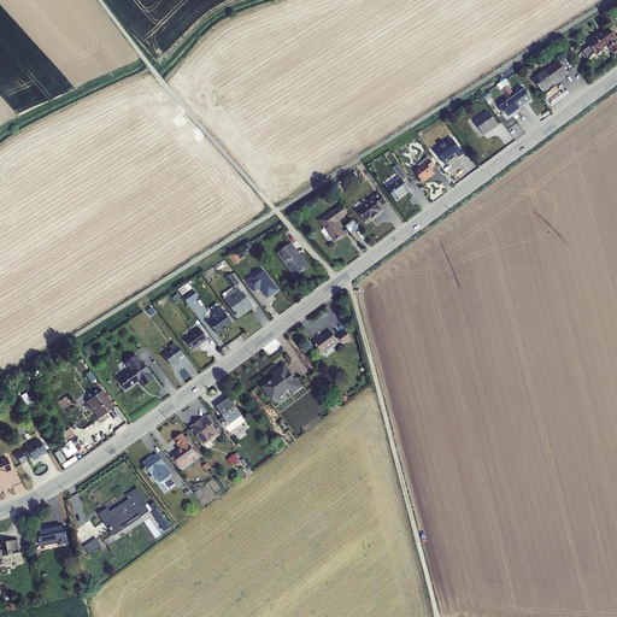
[(616,39),(609,28),(589,42),(591,46),(595,53),(598,56),(604,50),(603,48),(607,46),(613,54),(616,51),(616,41),(616,40),(616,39)]
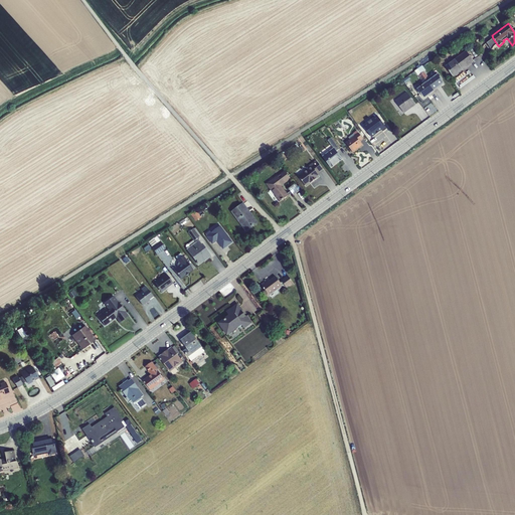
[(494,46),(497,44),(493,38),(487,43),(492,50),(494,46)]
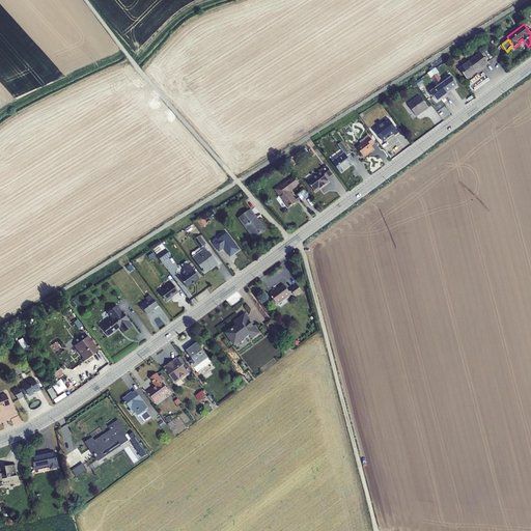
[(488,47),(484,51),(491,59),(496,55),(488,47)]
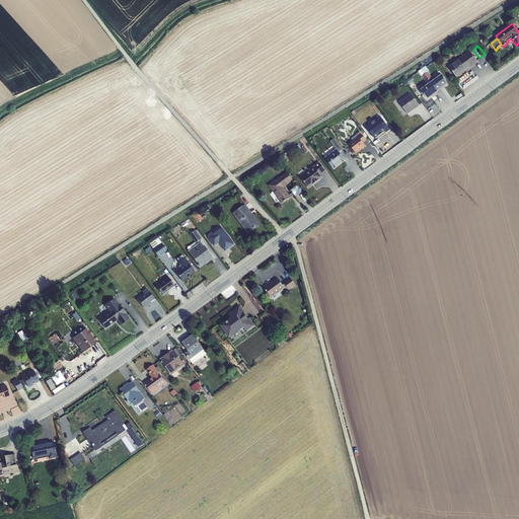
[(449,67),(457,77),(477,62),(469,51),(449,67)]
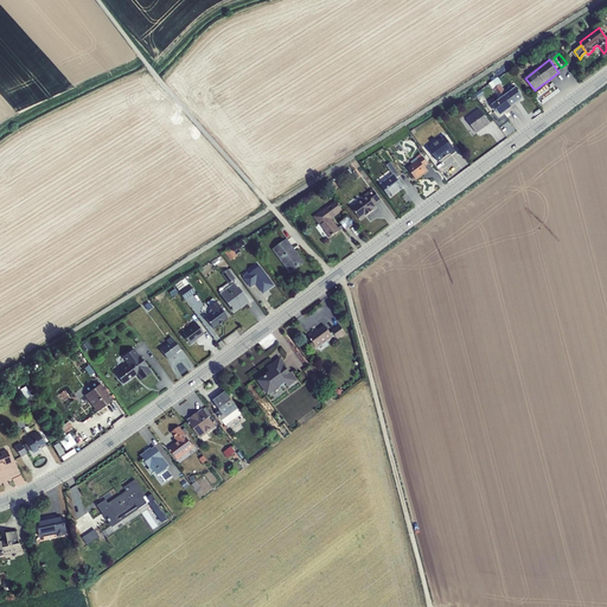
[(497,87),(504,96),(508,94),(500,84),(499,84),(497,87)]
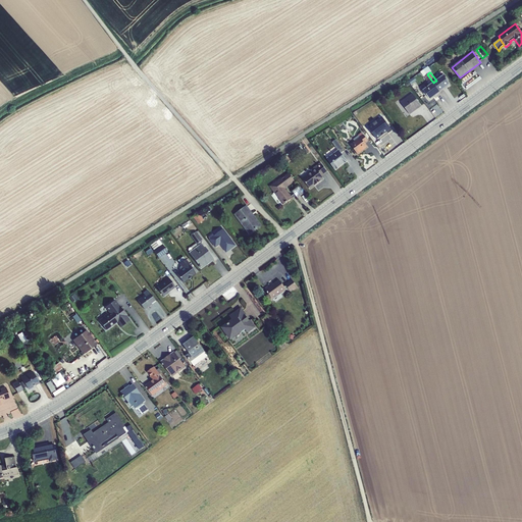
[(429,86),(433,83),(427,74),(424,76),(428,82),(427,83),(429,86)]
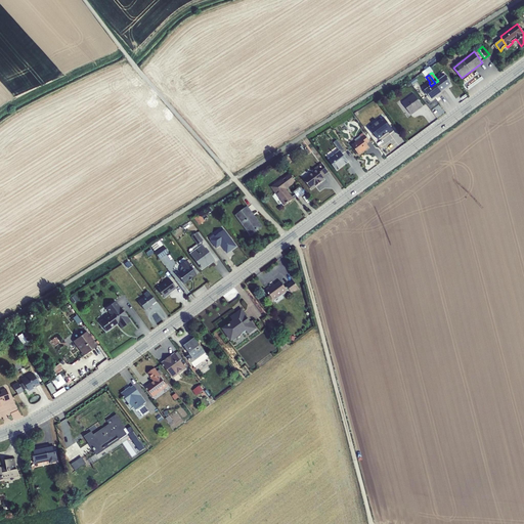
[(438,81),(435,83),(441,92),(451,85),(448,81),(445,76),(438,81)]
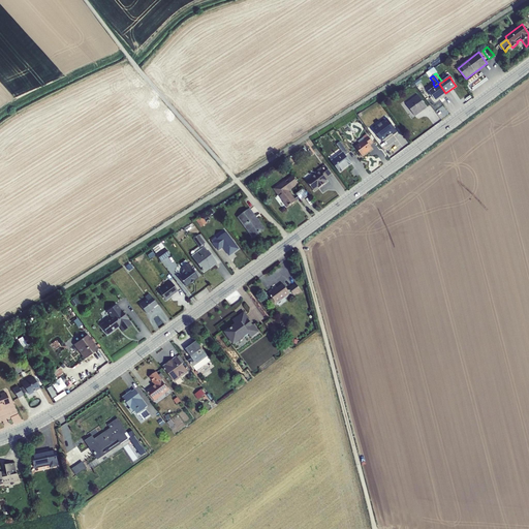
[(429,92),(435,100),(445,93),(439,84),(435,87),(429,92)]
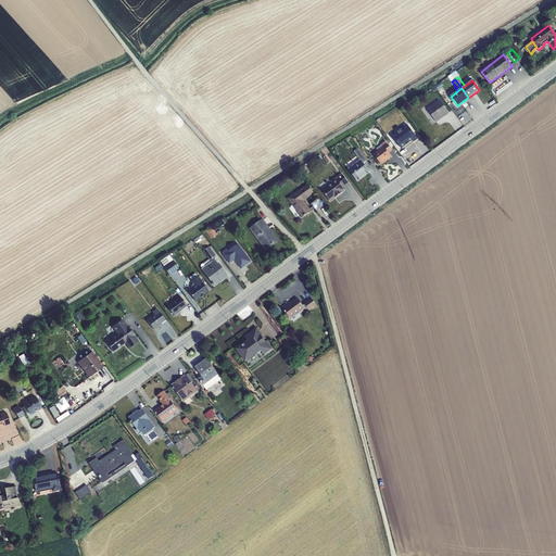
[(439,100),(427,109),(437,122),(449,112),(439,100)]
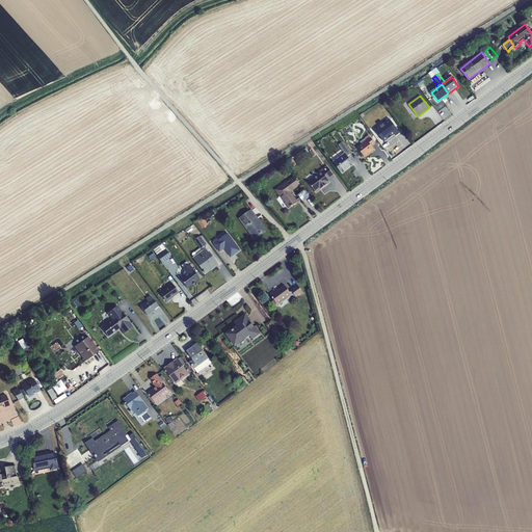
[(391,121),(376,131),(383,141),(394,134),(396,136),(400,133),(391,121)]
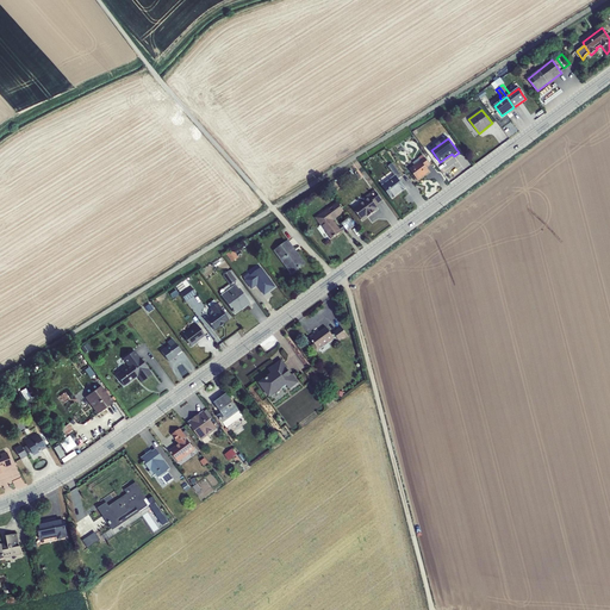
[(415,165),(424,157),(423,155),(418,157),(419,159),(414,162),(415,165)]
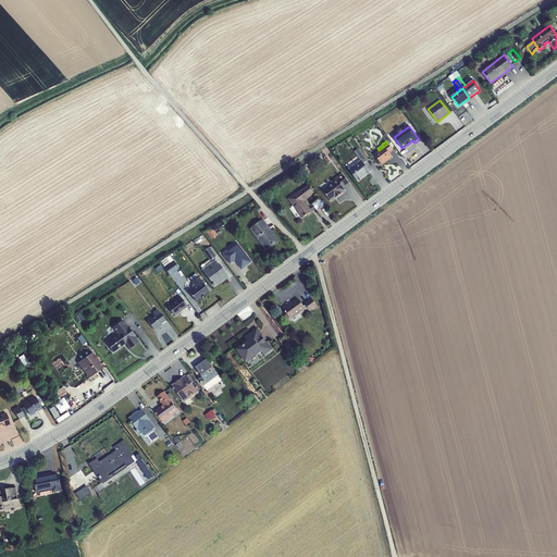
[(374,155),(382,164),(392,157),(390,152),(393,150),(387,144),(379,150),(374,155)]
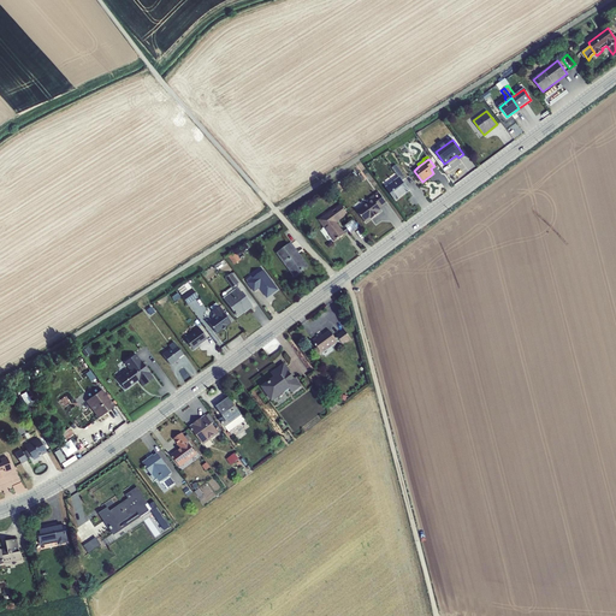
[(400,177),(402,181),(406,178),(396,165),(392,169),(398,177),(400,177)]
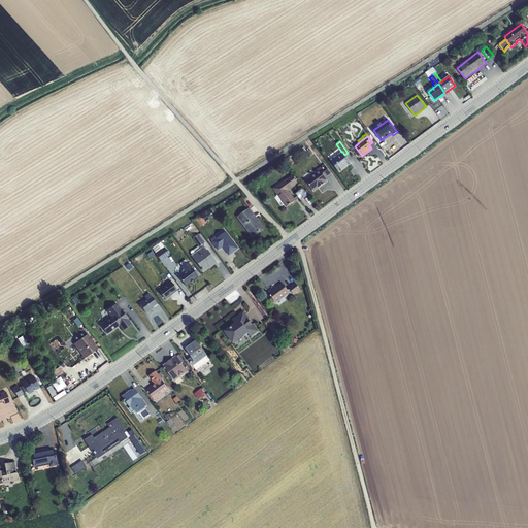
[(341,152),(331,160),(339,172),(352,164),(344,155),(342,152),(341,152)]
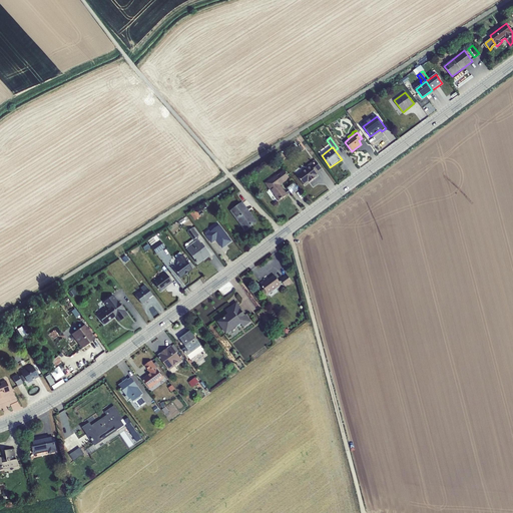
[(307,169),(298,176),(305,184),(318,174),(316,172),(322,168),(316,159),(306,167),(307,169)]
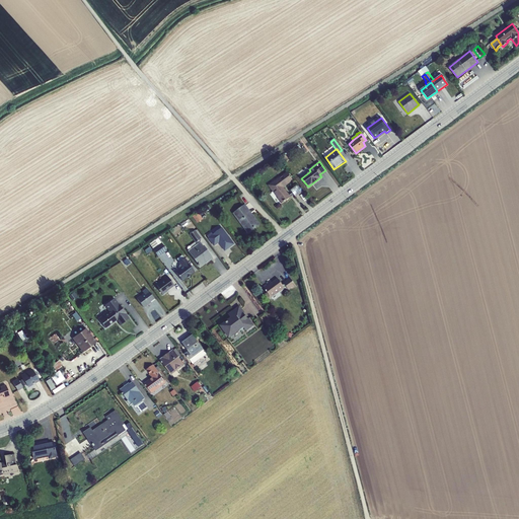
[(274,193),(282,203),(291,197),(290,195),(284,188),(293,180),(287,171),(280,176),(279,176),(268,184),(273,192),(276,190),(277,191),(274,193)]
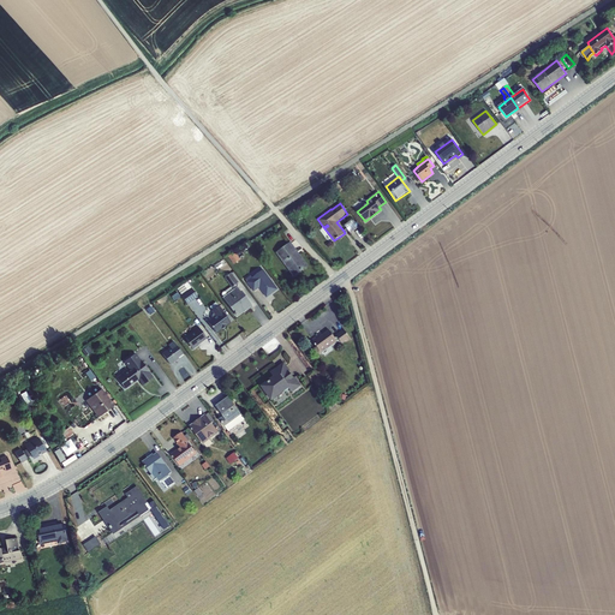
[(352,220),(345,226),(347,228),(348,231),(351,233),(358,228),(352,220)]
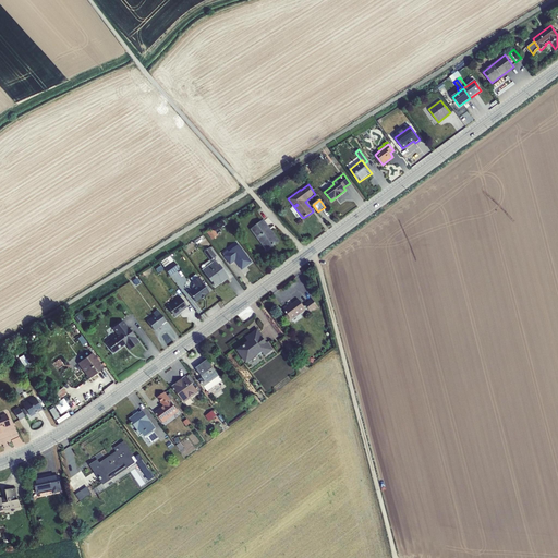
[(251,229),(267,251),(280,241),(264,219),(251,229)]
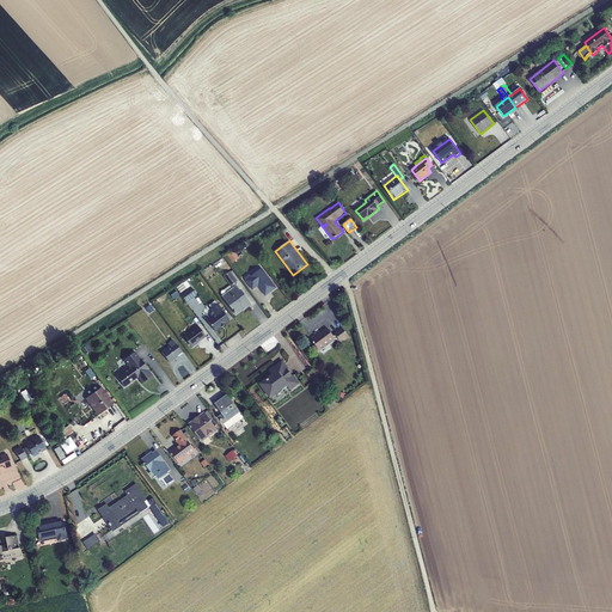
[(233,250),(227,255),(233,262),(239,258),(233,250)]
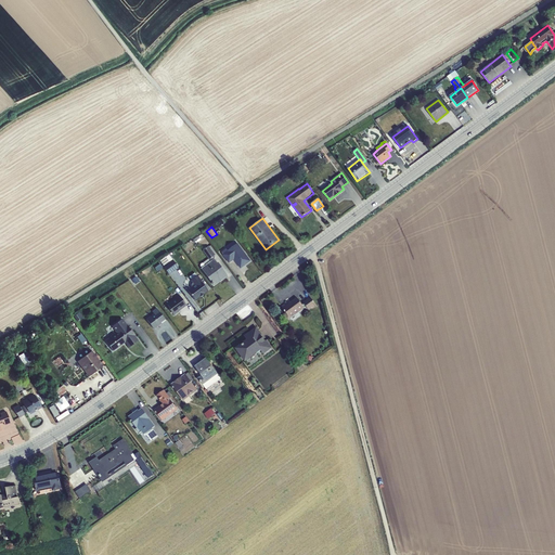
[(223,255),(229,263),(234,259),(241,268),(250,261),(237,243),(228,252),(223,255)]
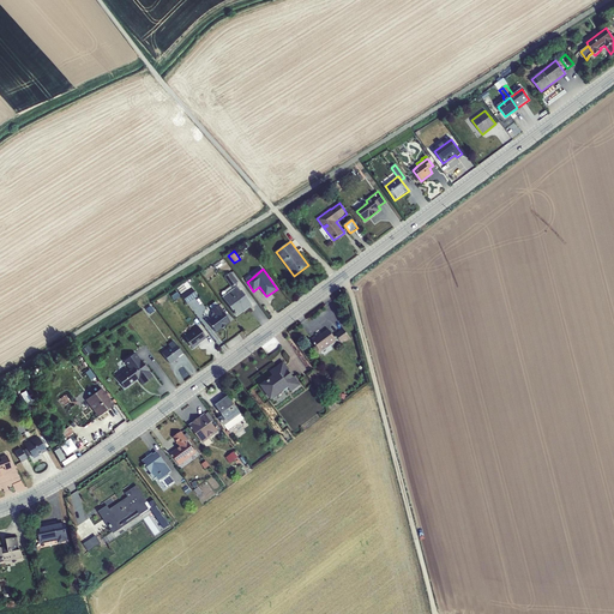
[(224,277),(232,287),(233,286),(238,282),(230,272),(224,277)]
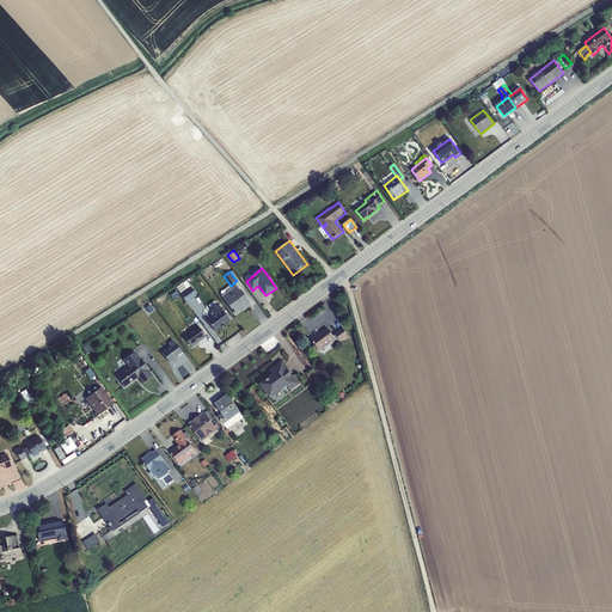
[(183,282),(176,287),(187,303),(197,295),(190,286),(187,288),(183,282)]
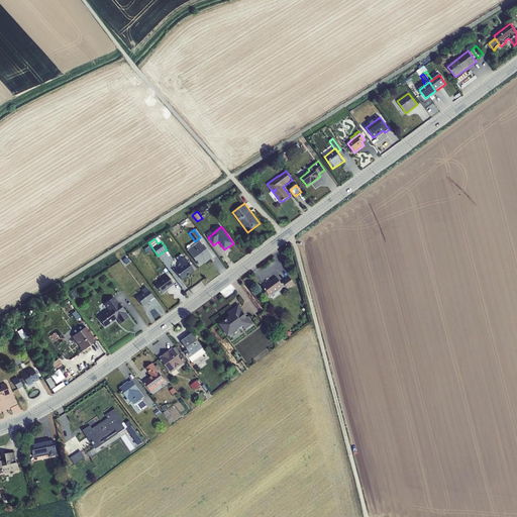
[(187,250),(199,267),(212,256),(203,244),(201,245),(198,241),(198,242),(196,243),(187,250)]
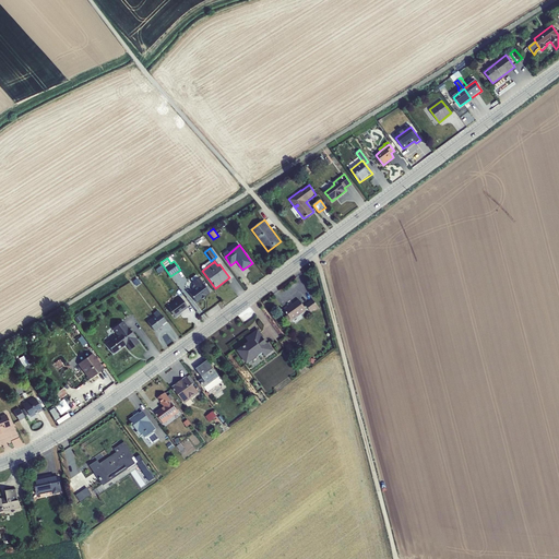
[(189,292),(197,302),(210,293),(202,283),(203,282),(200,277),(199,277),(197,274),(191,278),(193,282),(192,282),(194,285),(193,285),(193,286),(192,286),(192,287),(192,288),(193,288),(189,292)]
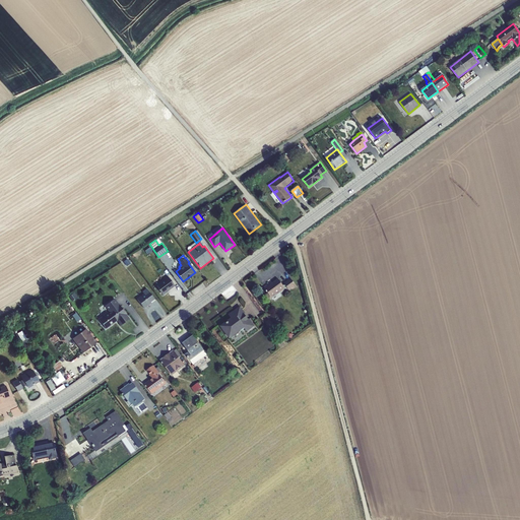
[(159,288),(158,288),(164,296),(167,293),(167,291),(175,285),(167,276),(156,284),(159,288)]
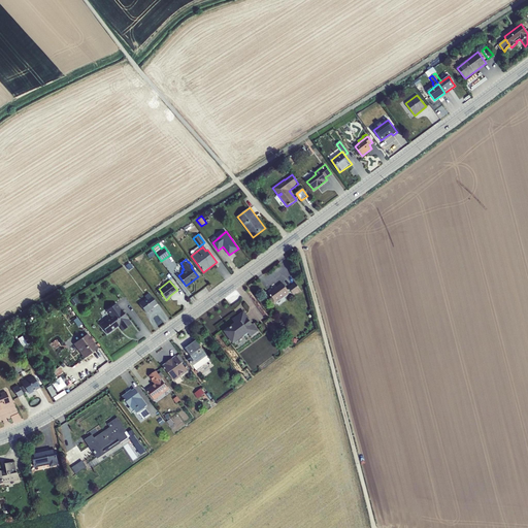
[(295,283),(289,288),(294,295),(297,292),(298,293),(301,291),(295,283)]
